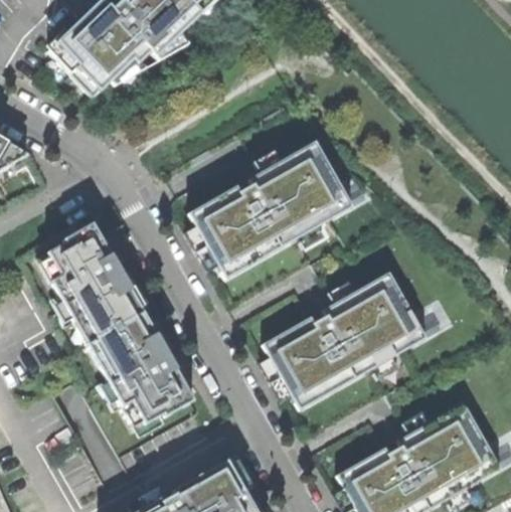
[(182,33),(218,0),(102,0),(50,50),(96,98),(113,80),(117,86),(148,67),(143,61),(153,51),(161,59),(191,43),(182,33)]
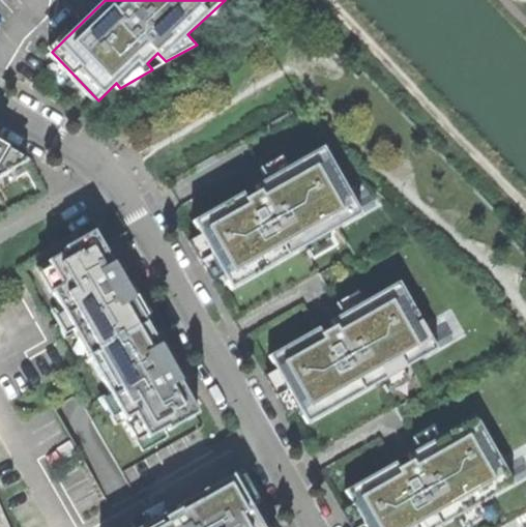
[(279,126),(298,114),(296,110),(275,121),(279,126)]
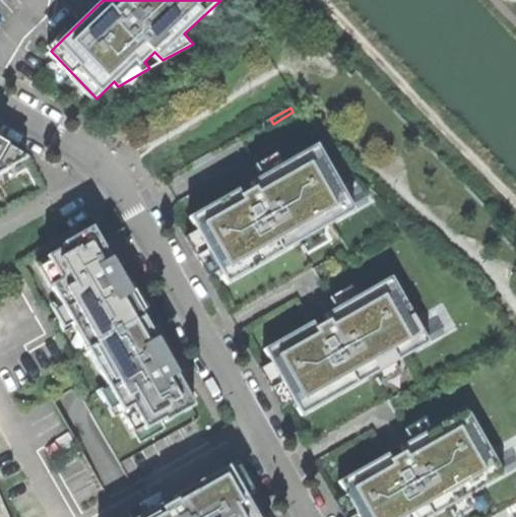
[(0,173),(13,166),(10,160),(18,147),(0,136),(0,173)]
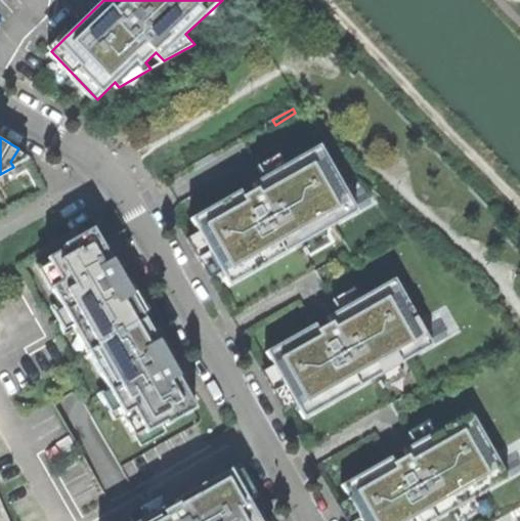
[(223,269),(230,283),(304,242),(325,230),(340,221),(334,211),(354,200),(322,143),(287,163),(265,175),(268,182),(258,187),(254,190),(247,194),(243,188),(193,216),(201,229),(223,269)]
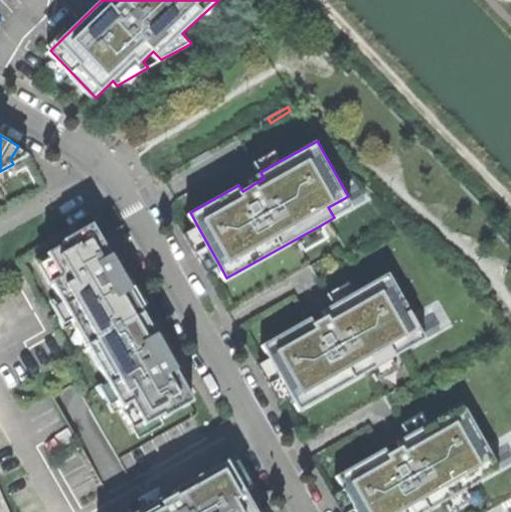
[(30,154),(18,146),(10,159),(13,164),(30,154)]
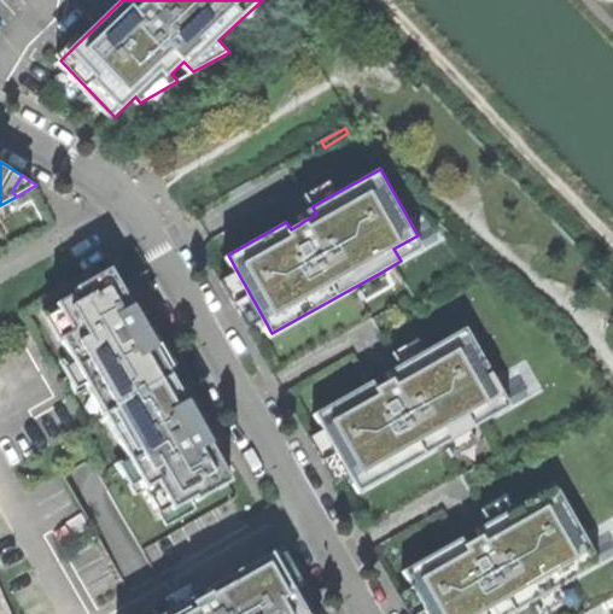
[(250,188),(257,181),(255,179),(232,192),(234,197),(250,188)]
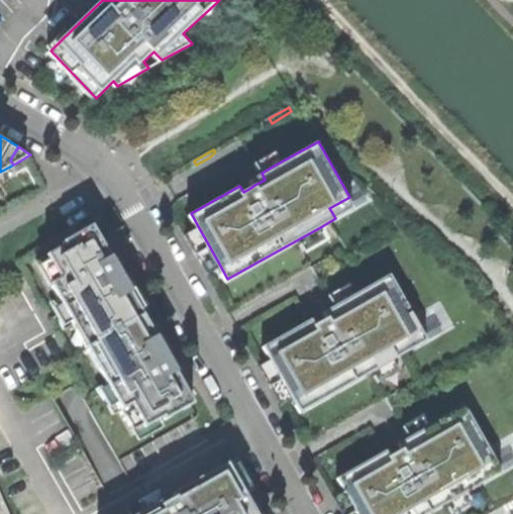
[(255,162),(262,173),(283,161),(277,149),(255,162)]
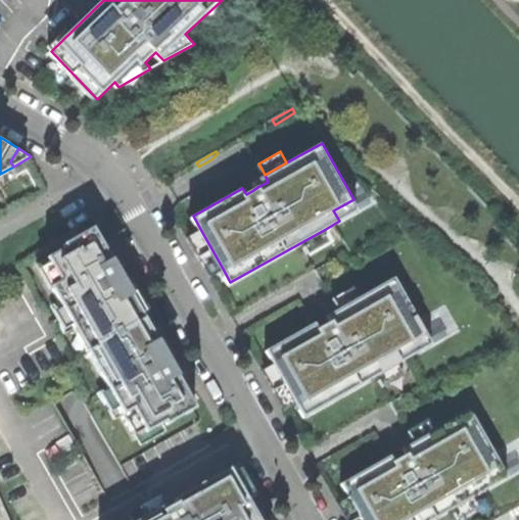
[(253,181),(257,187),(268,182),(265,175),(253,181)]
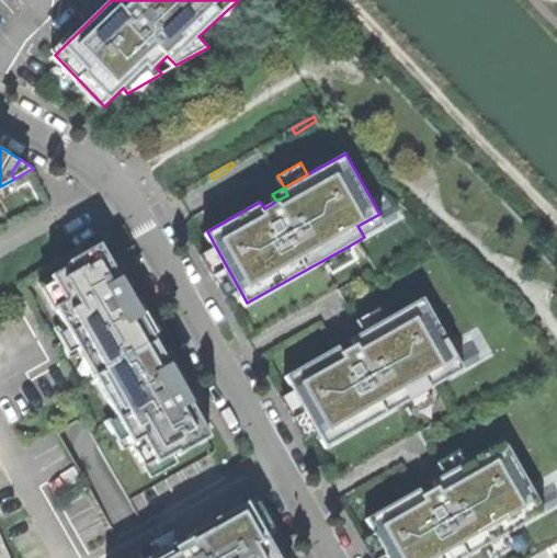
[(386,225),(379,214),(357,226),(364,237),(386,225)]
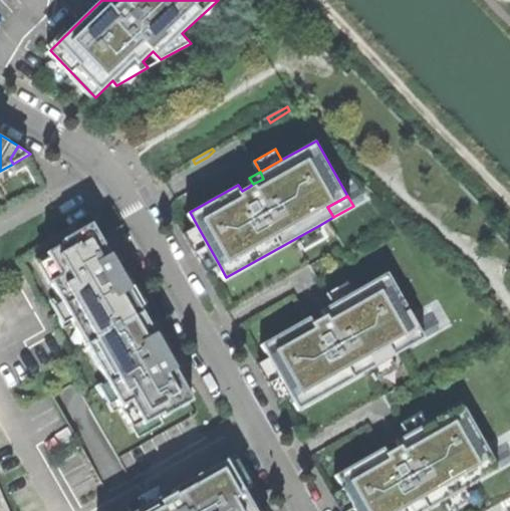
[(147,424),(192,398),(180,376),(159,338),(161,337),(130,283),(128,284),(112,259),(114,258),(109,249),(95,224),(48,251),(61,274),(52,279),(63,300),(73,295),(97,336),(117,372),(108,378),(123,406),(133,401),(147,424)]
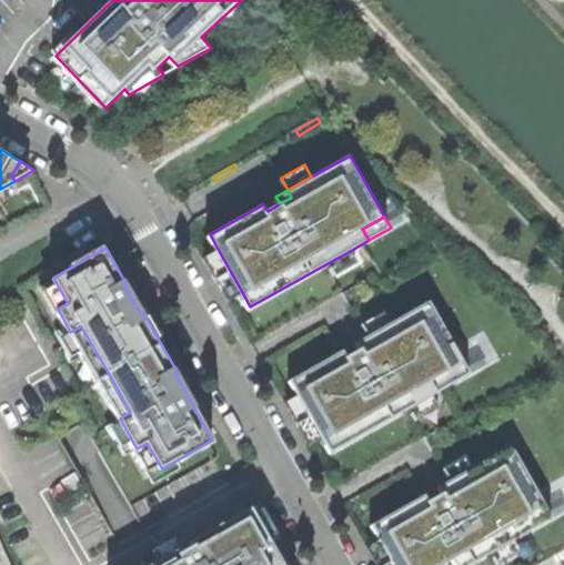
[(230,299),(242,292),(218,249),(205,256),(230,299)]
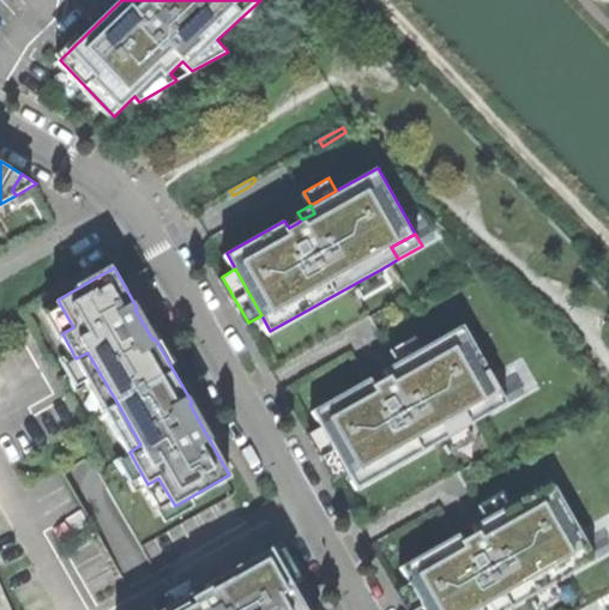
[(387,282),(380,270),(356,283),(362,296),(387,282)]
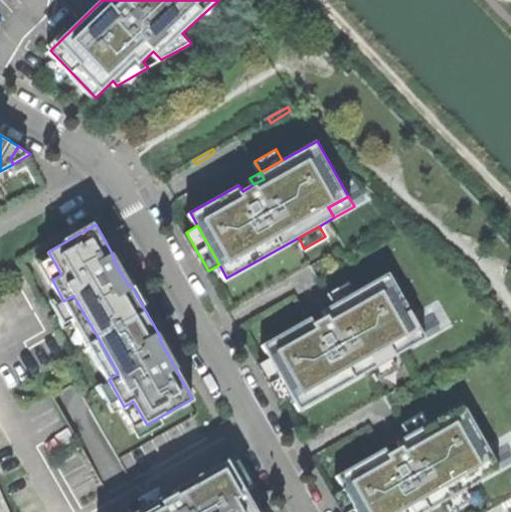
[(38,257),(52,280),(61,275),(48,251),(38,257)]
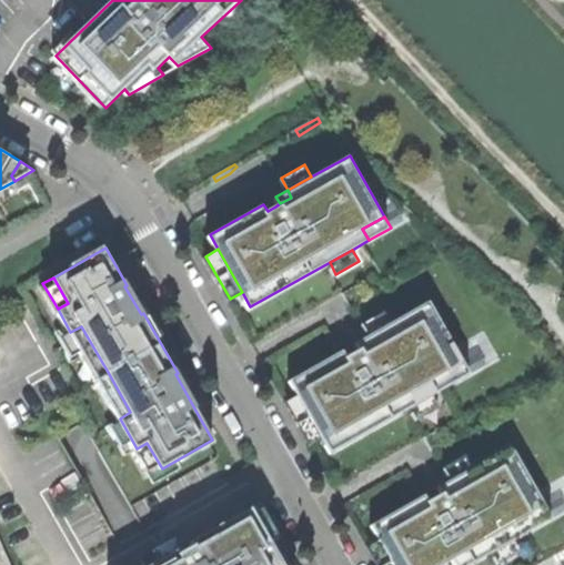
[(323,436),(331,451),(411,406),(434,393),(450,384),(443,373),(465,361),(432,300),(393,321),(370,334),(373,341),(362,347),(358,350),(349,355),(344,349),(291,379),(300,393),(323,436)]
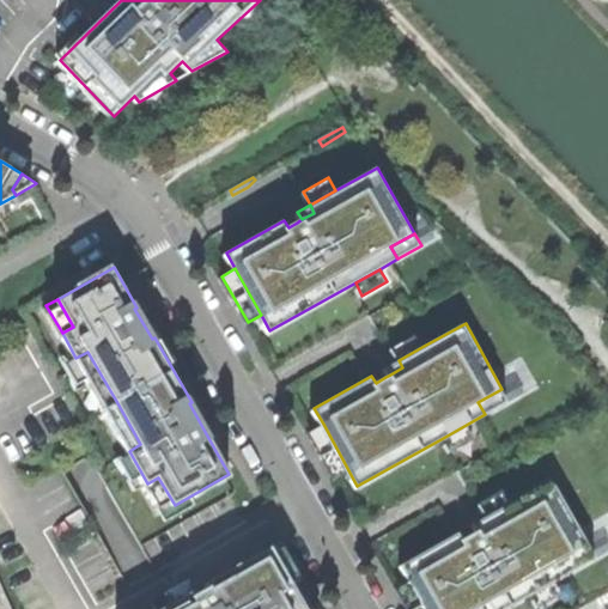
[(391,347),(399,360),(424,346),(417,334),(391,347)]
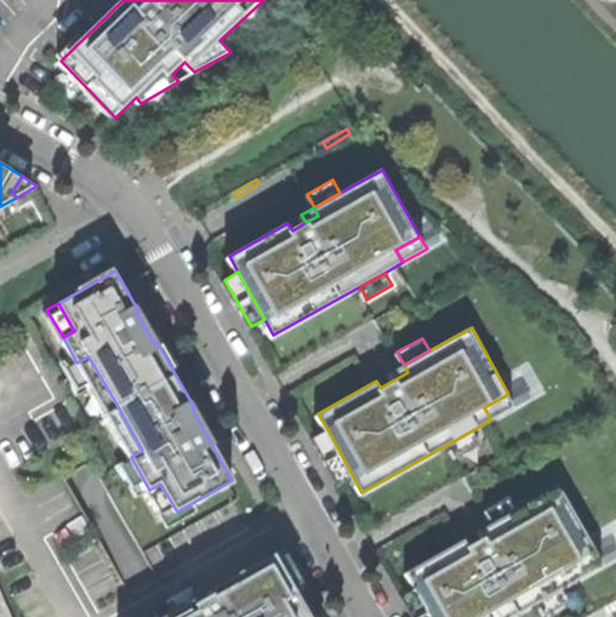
[(77,363),(106,413),(118,406),(89,356),(77,363)]
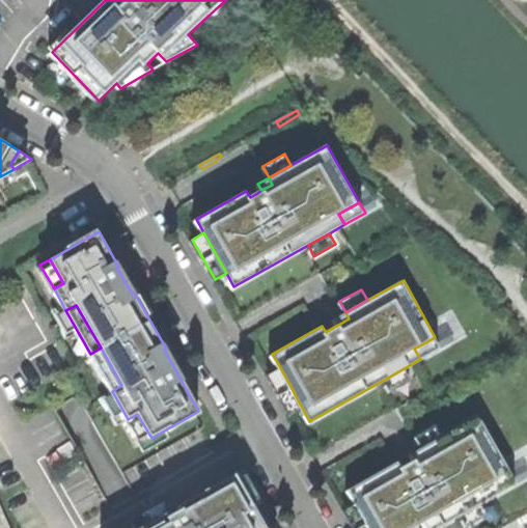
[(334,318),(338,325),(349,318),(345,312),(334,318)]
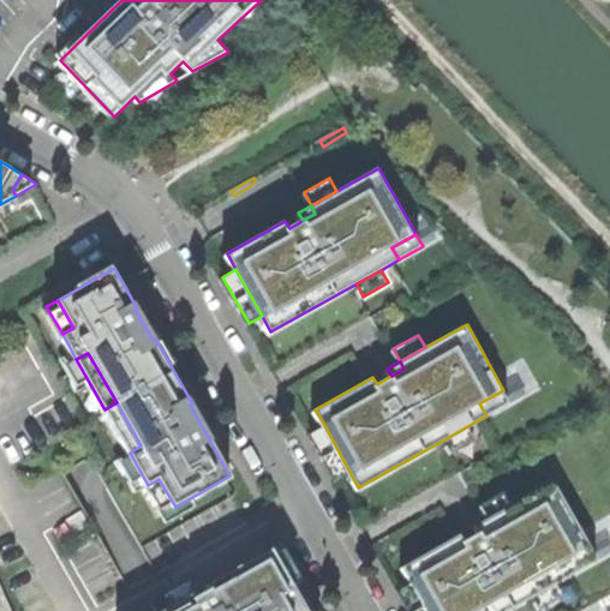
[(510,402),(503,390),(479,403),(486,415),(510,402)]
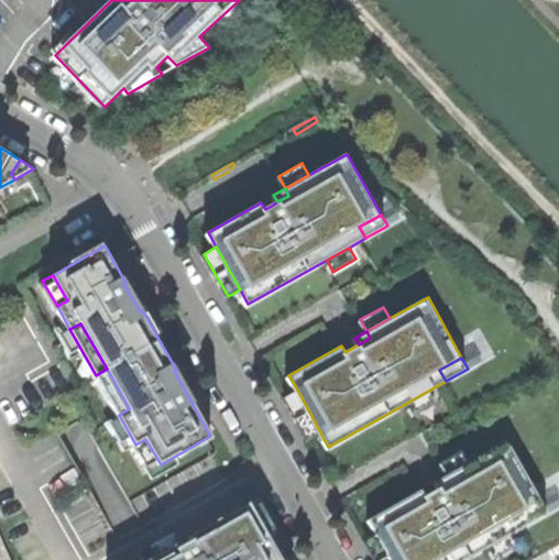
[(96,375),(119,415),(129,408),(107,369),(96,375)]
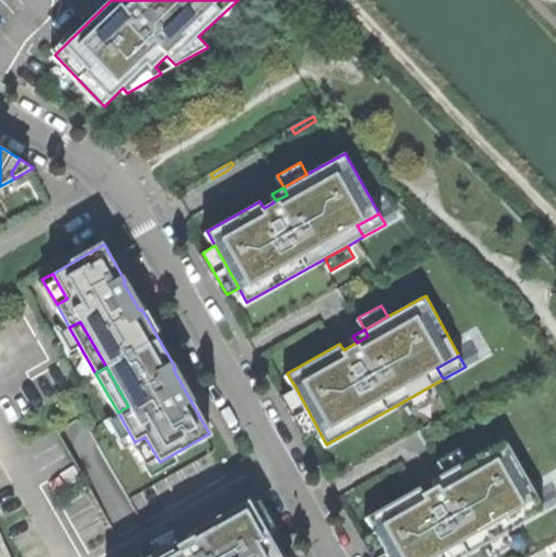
[(307,437),(319,430),(296,387),(284,395),(307,437)]
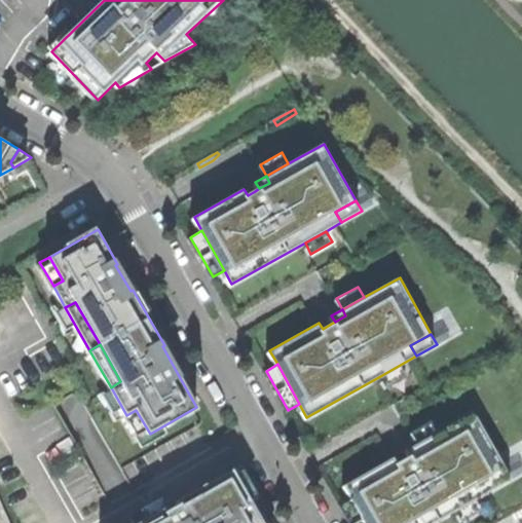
[(409,375),(402,364),(380,376),(386,387),(409,375)]
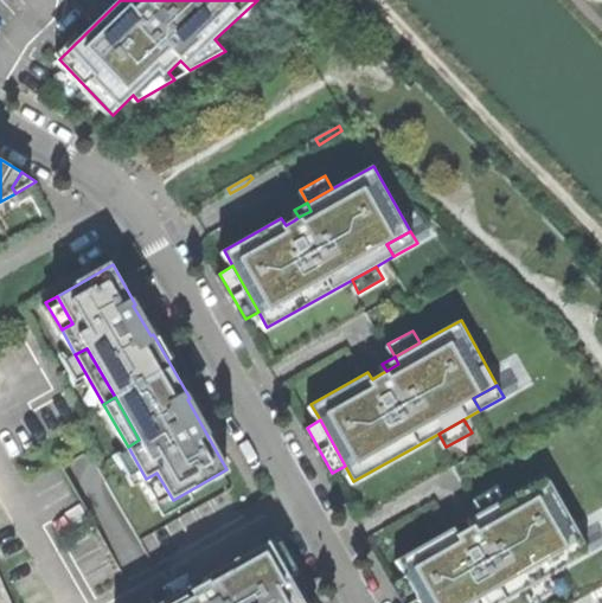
[(161,506),(173,500),(157,473),(146,479),(161,506)]
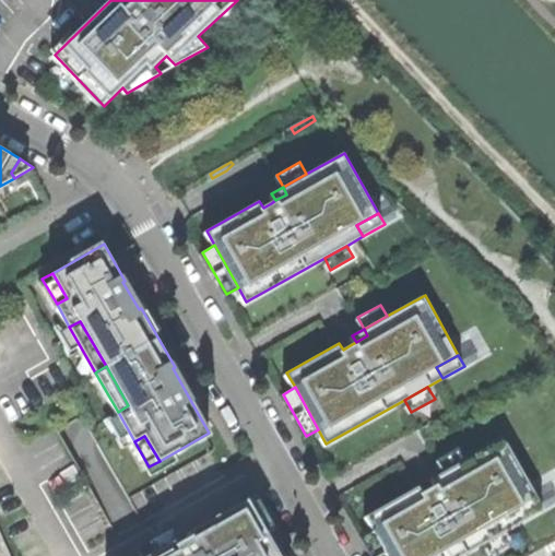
[(390,555),(459,555),(485,542),(508,529),(523,520),(518,509),(540,497),(506,436),(467,458),(445,471),(448,477),(437,484),(430,487),(423,491),(420,484),(367,515),(375,529),(390,555)]
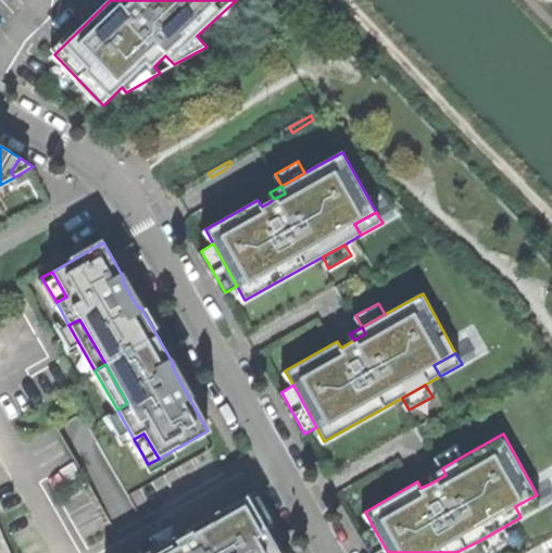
[(436,456),(442,468),(464,455),(458,443),(436,456)]
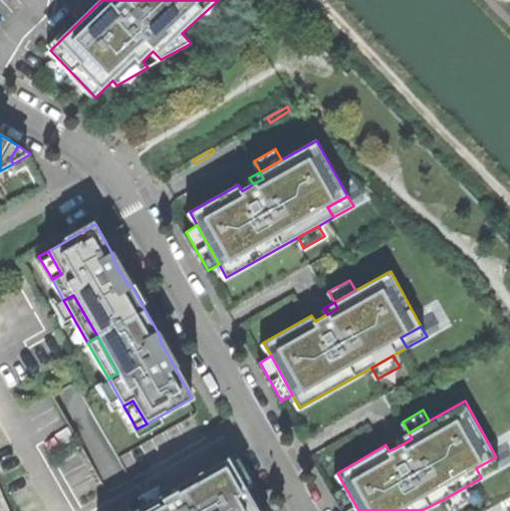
[(398,439),(402,445),(412,439),(409,433),(398,439)]
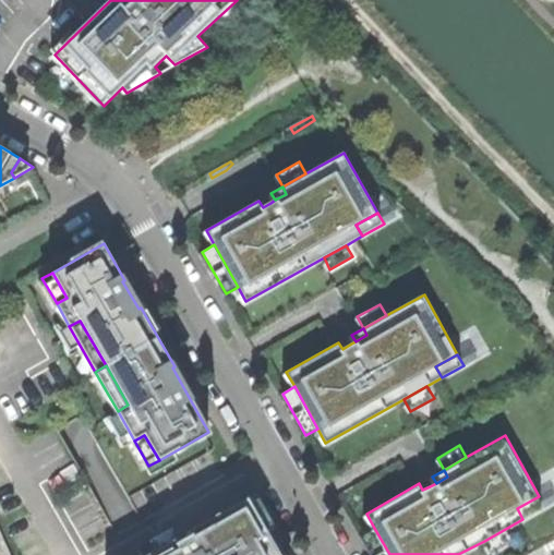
[(280,554),(249,496),(189,530),(191,534),(185,538),(178,542),(154,554),(280,554)]
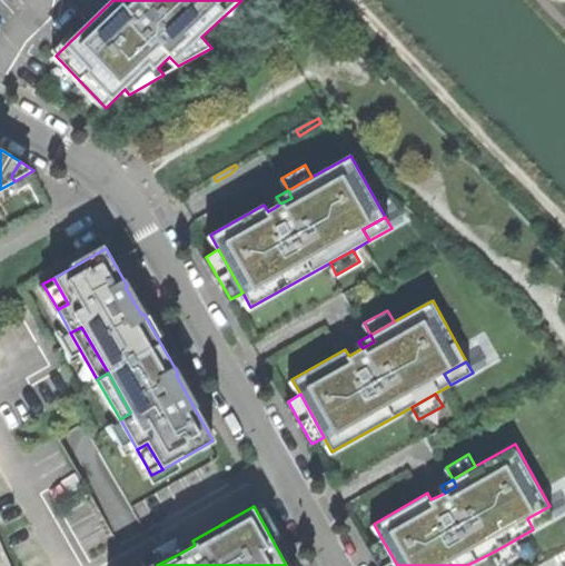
[(555,517),(549,506),(527,518),(533,529),(555,517)]
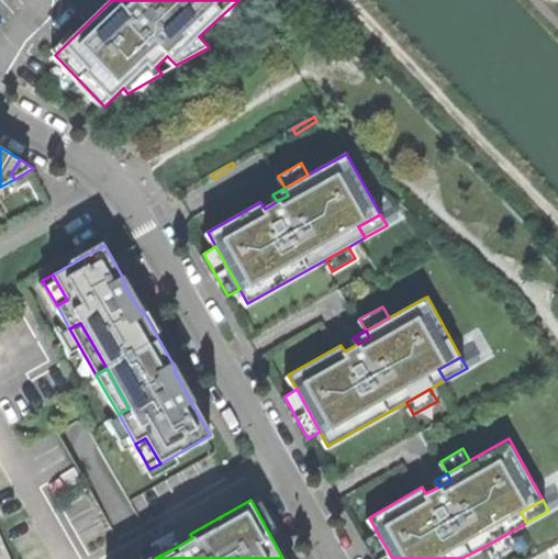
[(376,558),(392,558),(377,532),(365,538),(376,558)]
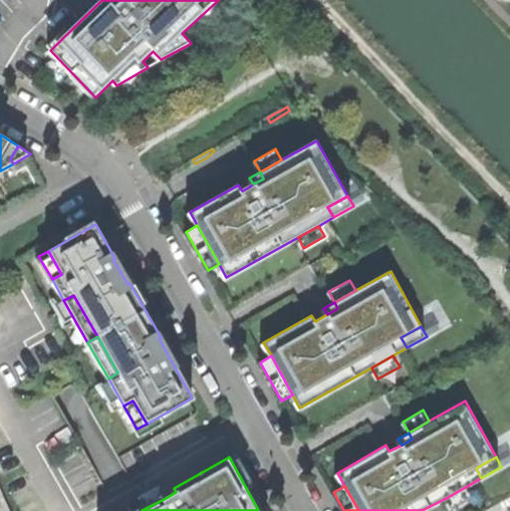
[(473,497),(467,486),(446,498),(453,509),(473,497)]
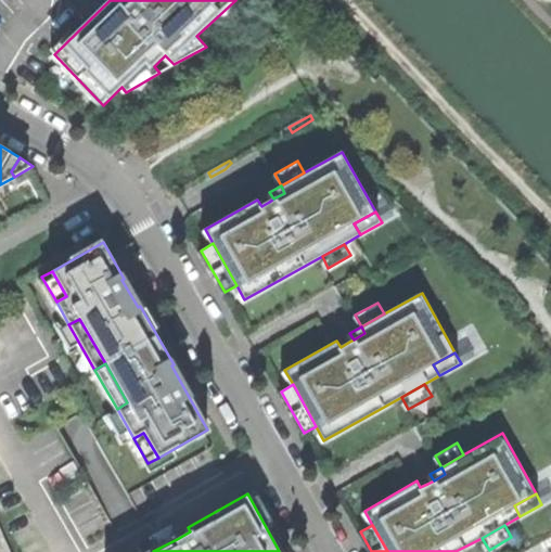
[(175,535),(144,551),(153,551),(177,539),(175,535)]
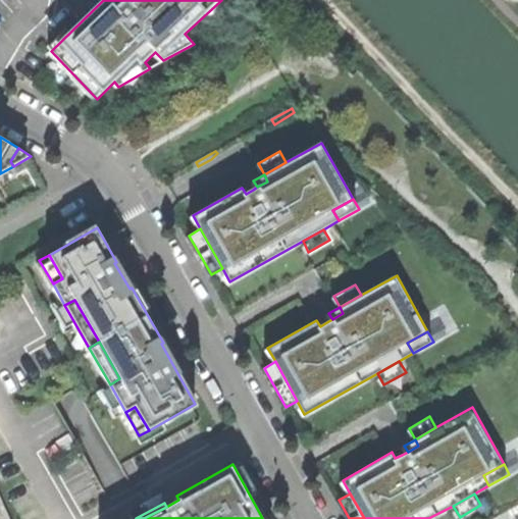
All buildings are outlined.
